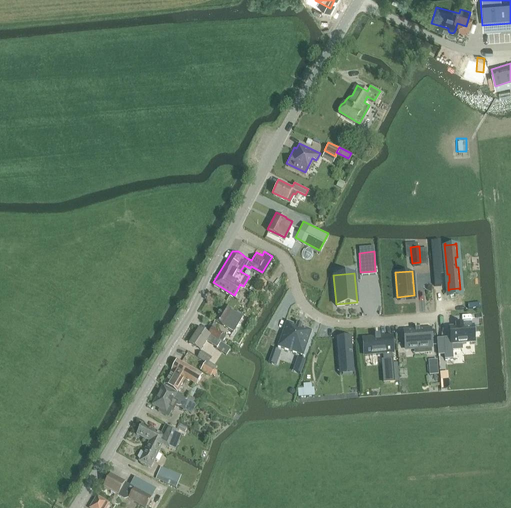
[(253,291),(261,284),(257,279),(249,286),(253,291)]
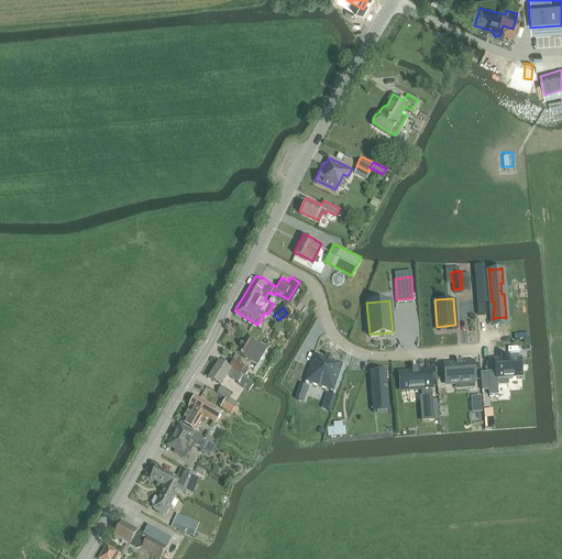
[(244,333),(235,349),(249,357),(252,352),(254,353),(261,342),(254,339),(244,333)]
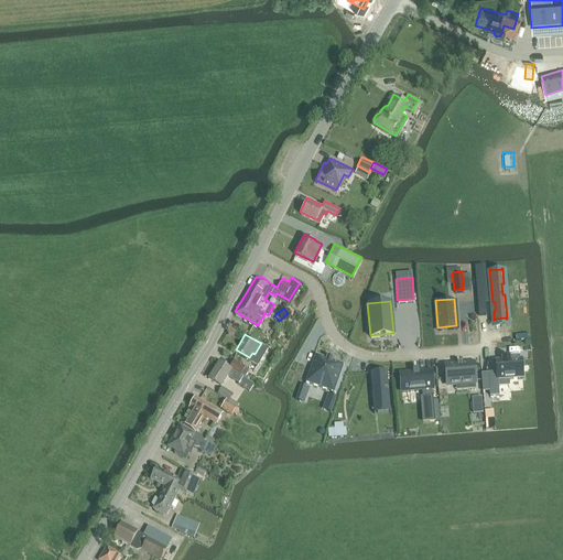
[(305,378),(333,388),(343,361),(315,351),(305,378)]
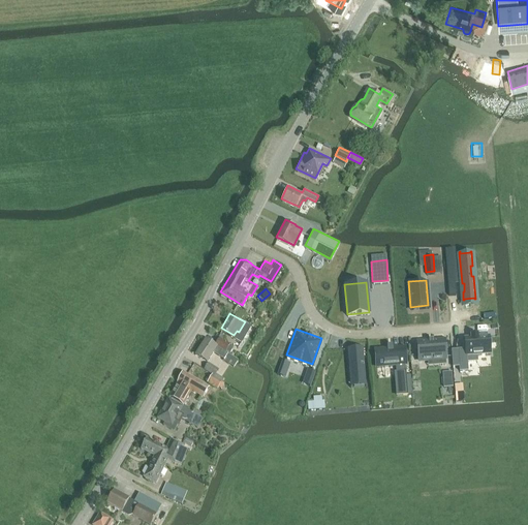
[(457,347),(459,364),(459,368),(467,368),(466,359),(476,358),(476,351),(490,350),(488,334),(464,335),(464,346),(457,347)]
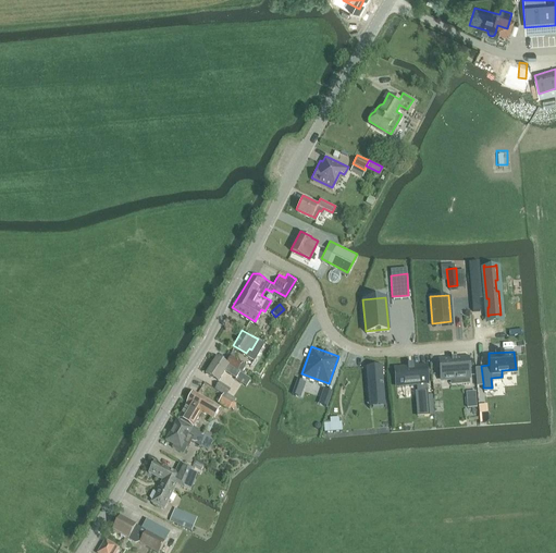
[(230,353),(225,360),(237,368),(242,360),(237,357),(230,353)]
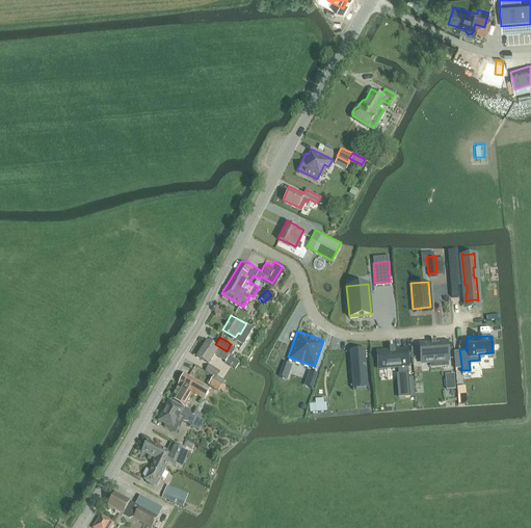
[(213,351),(224,359),(228,352),(217,346),(205,338),(195,353),(207,362),(213,351)]
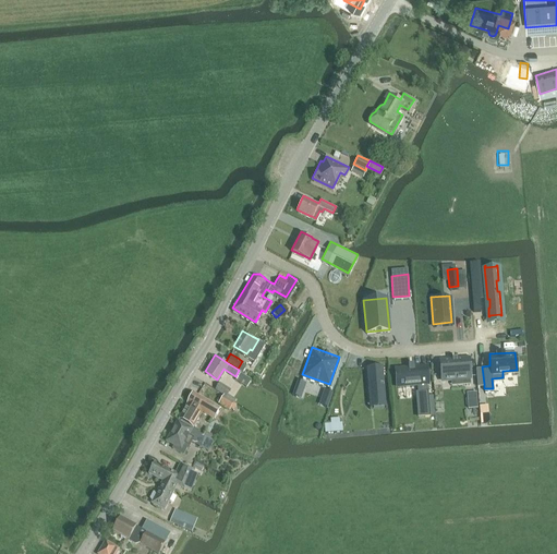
[(442,377),(450,377),(470,375),(468,356),(456,357),(456,356),(455,356),(455,357),(452,357),(452,356),(451,356),(451,357),(439,358),(442,377)]
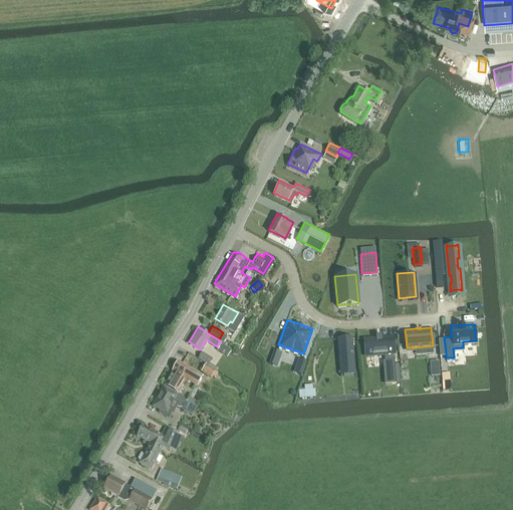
[(354,371),(354,372),(355,372),(351,334),(351,335),(351,336),(349,336),(346,336),(344,336),(339,336),(339,337),(337,337),(337,336),(336,336),(337,346),(338,353),(338,358),(338,360),(342,360),(343,372),(354,371)]
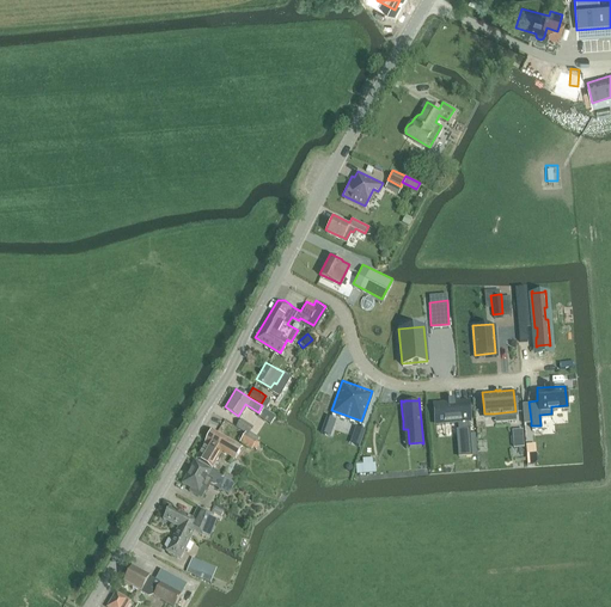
[(423,425),(445,424),(445,431),(444,431),(445,459),(458,459),(457,431),(456,431),(456,424),(457,424),(456,404),(443,404),(443,402),(435,402),(435,404),(422,405),(423,425)]
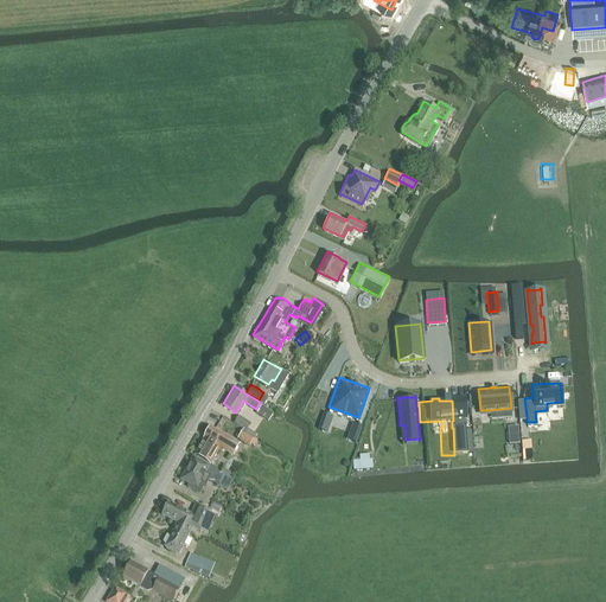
[(238,414),(234,421),(243,426),(246,428),(249,421),(238,414)]
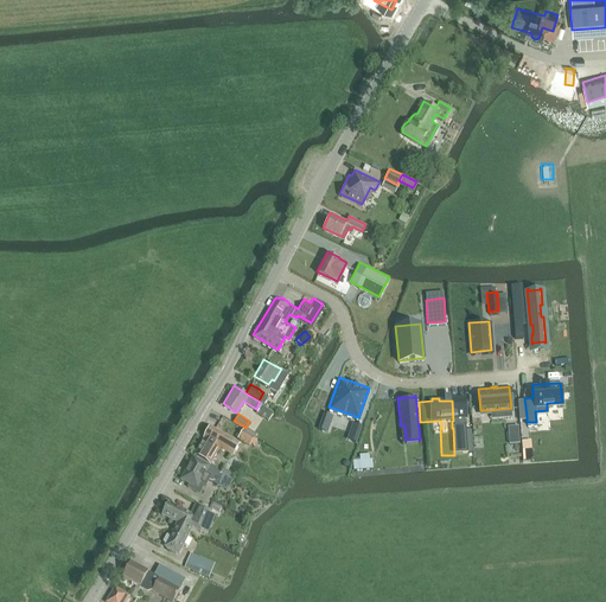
[(208,461),(218,443),(233,452),(238,441),(209,423),(203,435),(192,452),(208,461)]
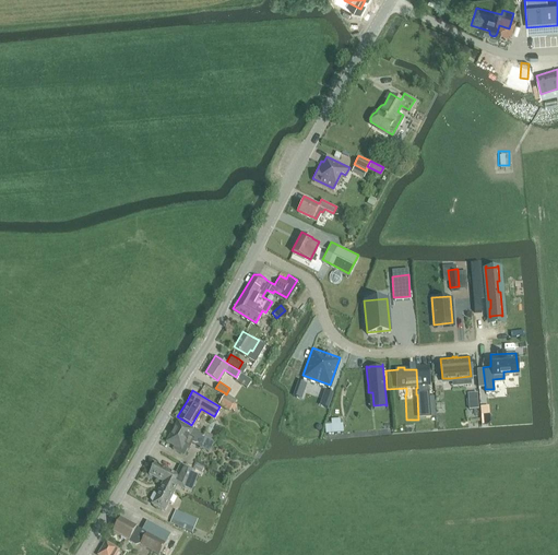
[(476,390),(467,390),(469,406),(477,405),(476,390)]
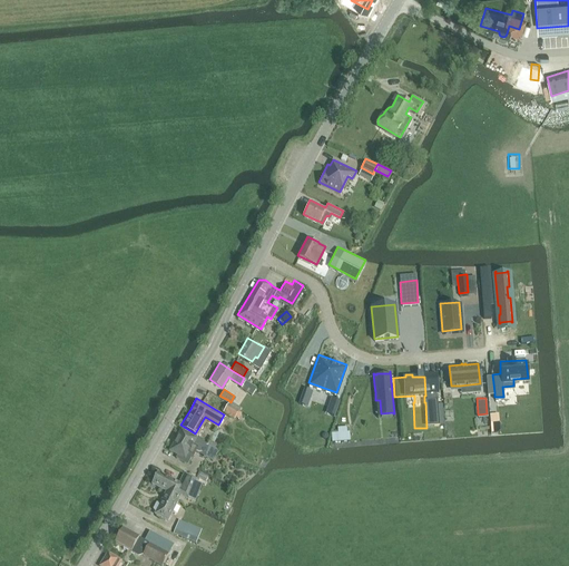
[(239,408),(231,402),(228,400),(223,409),(234,417),(234,416),(237,417),(241,411),(238,409),(239,408)]
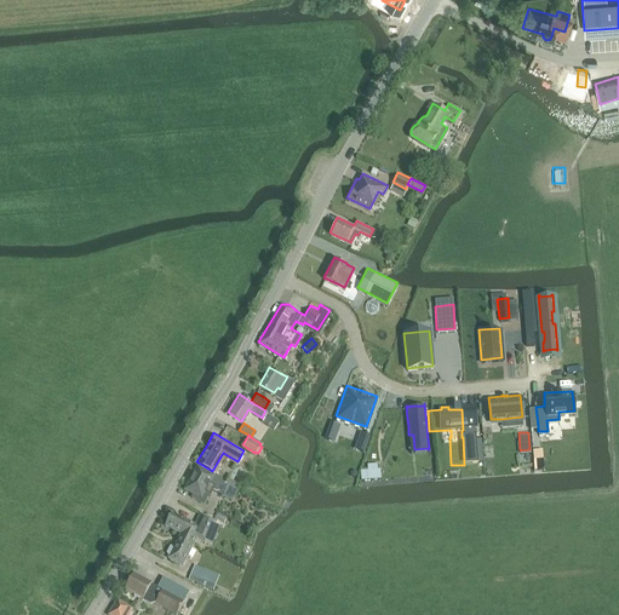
[(196,463),(183,486),(191,492),(190,495),(204,503),(208,493),(210,493),(212,488),(223,494),(227,480),(213,473),(215,472),(196,463)]
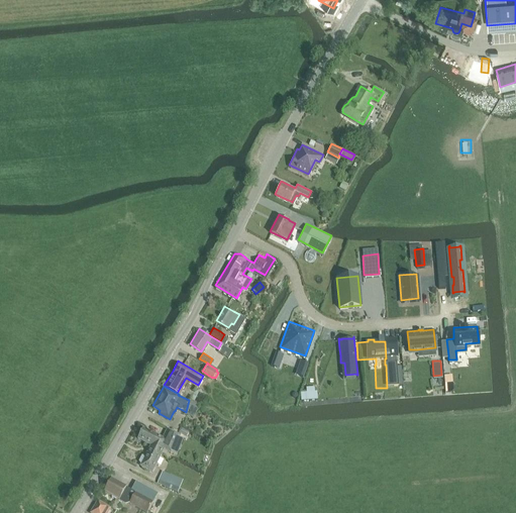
[(308,397),(308,390),(306,390),(300,390),(301,398),(308,397)]
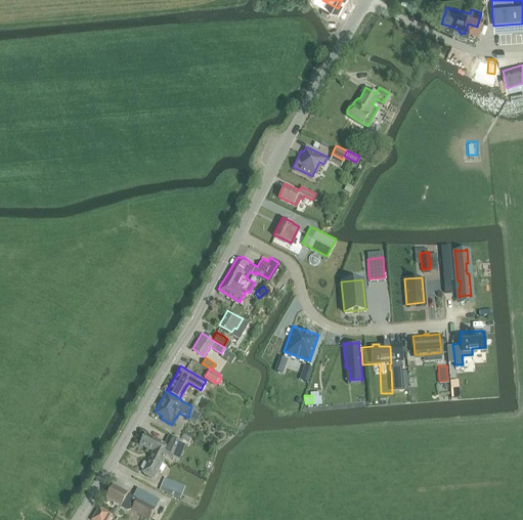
[(141,469),(155,475),(166,453),(173,457),(180,437),(168,432),(164,440),(161,439),(144,431),(138,441),(151,448),(146,460),(143,460),(140,465),(142,467),(141,469)]
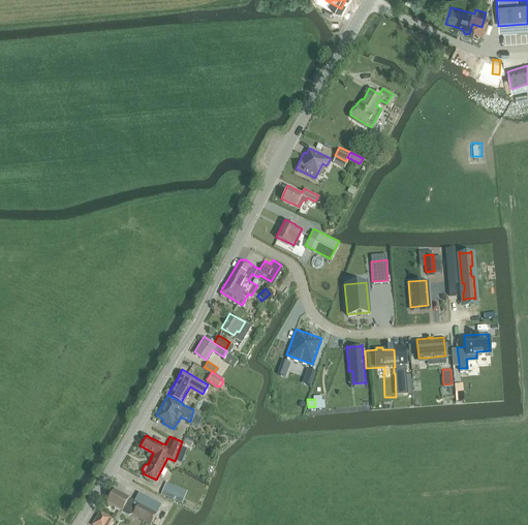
[(131,513),(150,522),(161,502),(137,490),(132,499),(113,488),(106,500),(121,510),(122,508),(123,510),(128,508),(129,506),(133,508),(131,513)]
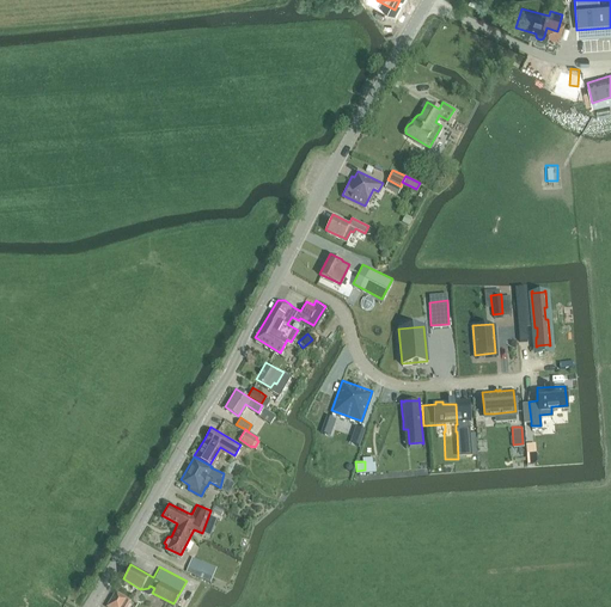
[(203,577),(207,568),(199,564),(195,574),(203,577)]
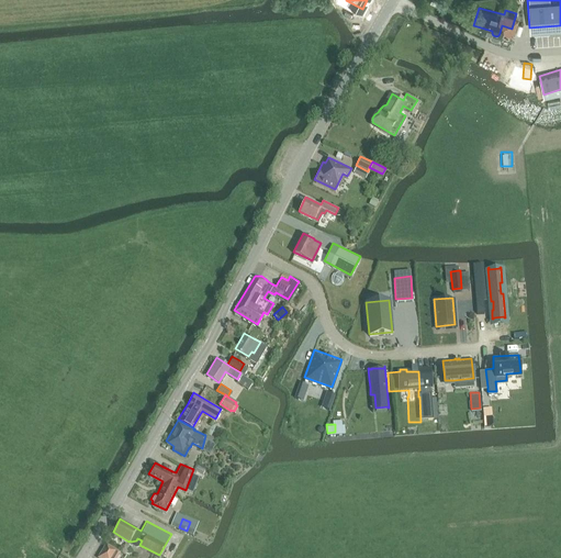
[(98,555),(102,557),(115,557),(120,550),(107,543),(98,555)]
